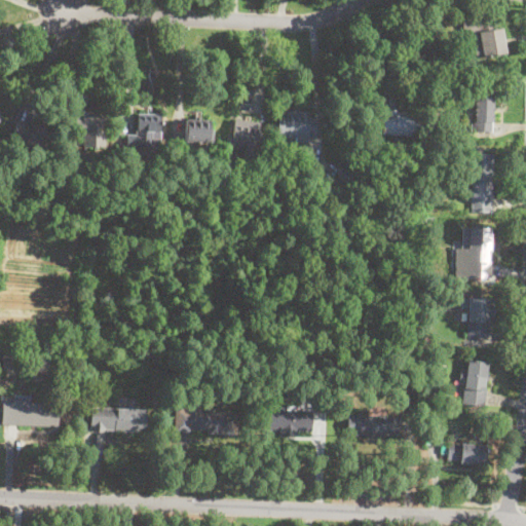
[(478,13),(479,19),(494,15),(496,29),(502,28),(506,53),(477,58),(475,47),(477,47),(474,30),(465,31),(462,15),(478,13)]
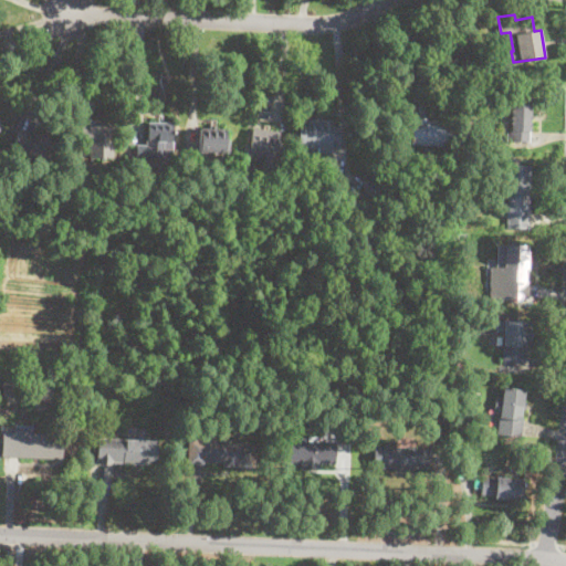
[(531,142),(507,140),(507,134),(511,134),(511,103),(531,104),(531,142)]
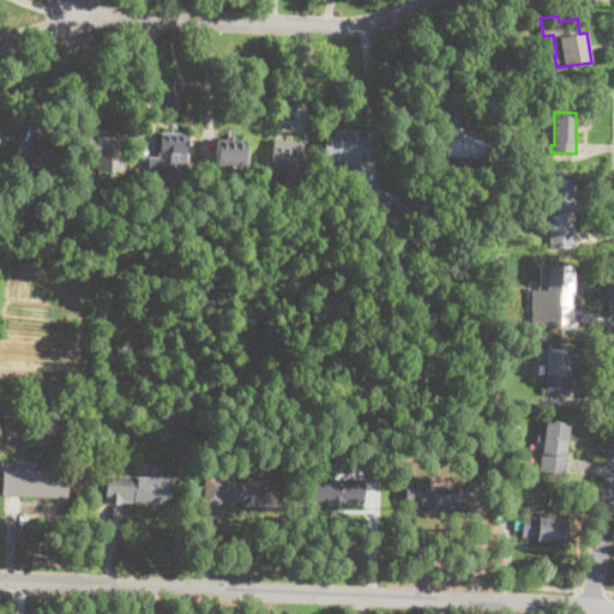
[(489,134),(488,158),(446,157),(446,127),(464,128),(463,134),(489,134)]
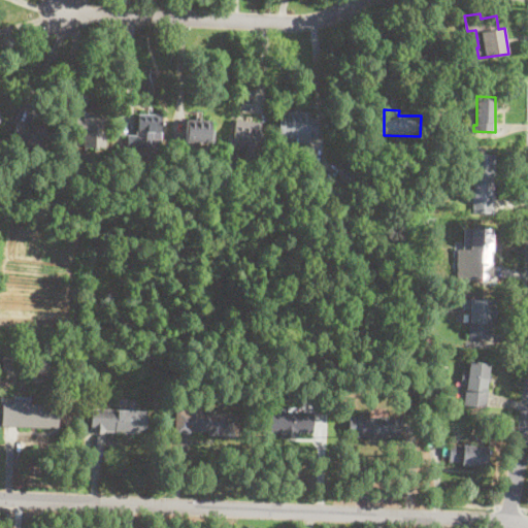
[(310,111),(309,118),(318,118),(317,138),(307,138),(307,135),(285,134),(284,138),(278,138),(279,116),(287,116),(288,110),(310,111)]
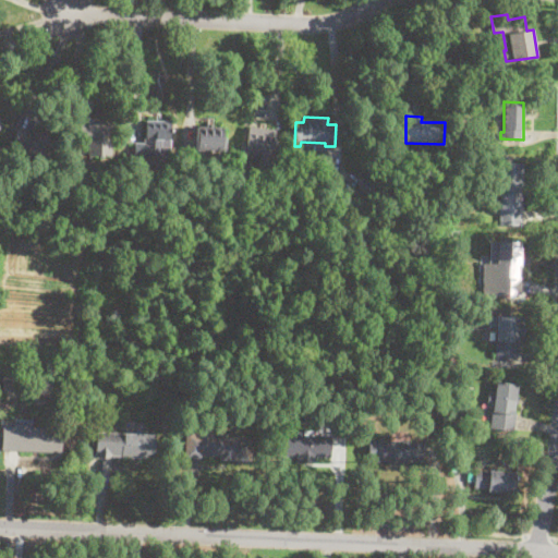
[(110,118),(111,154),(88,155),(88,144),(80,144),(80,119),(110,118)]
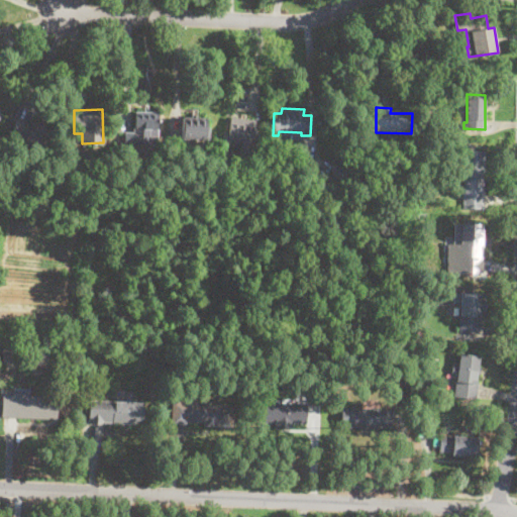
[(158,112),(157,138),(149,137),(149,145),(135,145),(135,147),(124,147),(125,131),(134,131),(134,111),(158,112)]
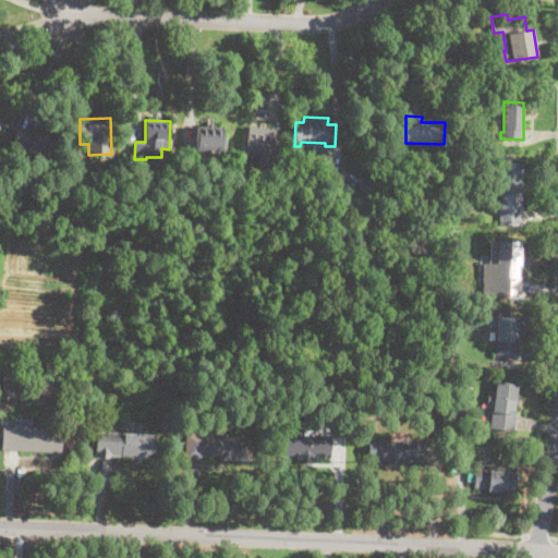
[(57,141),(50,159),(13,145),(20,126),(57,141)]
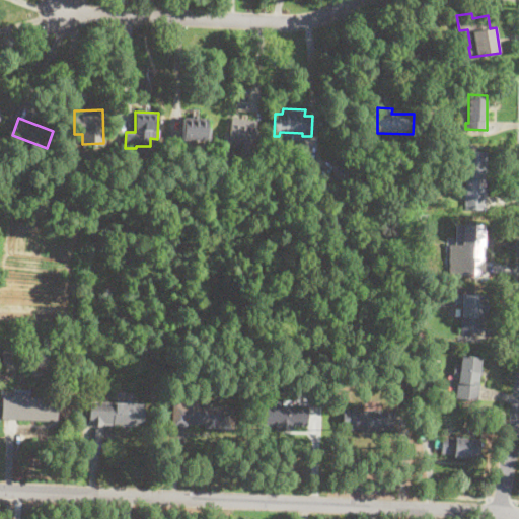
[(210,128),(210,140),(183,140),(184,119),(206,119),(206,128),(210,128)]
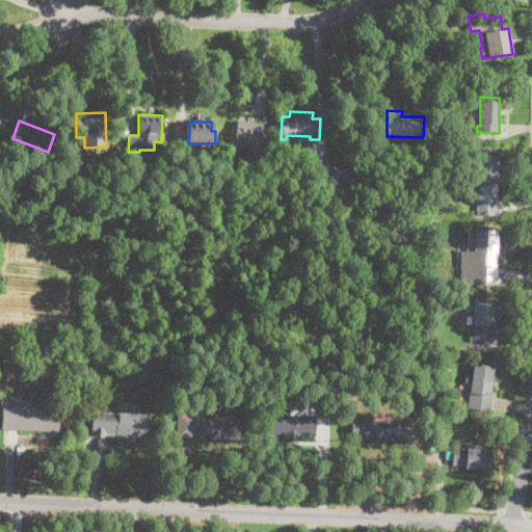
[(262,124),(260,159),(247,158),(248,150),(236,149),(237,122),(262,124)]
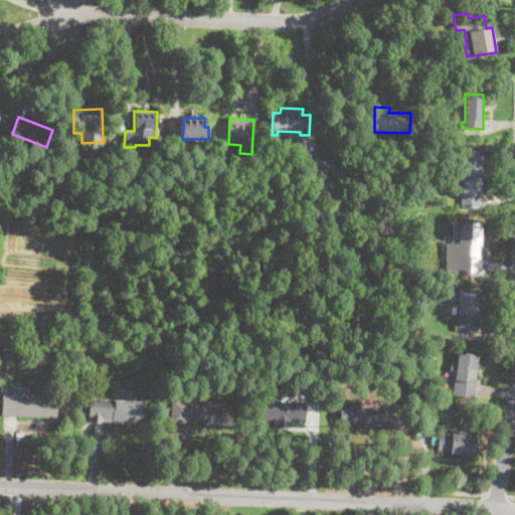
[(480,203),(460,202),(462,150),(482,151),(480,203)]
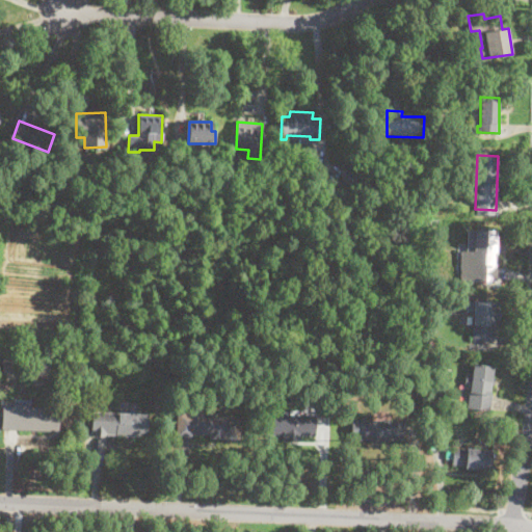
[(496,253),(494,253),(494,265),(496,265),(496,274),(488,275),(488,281),(462,281),(461,251),(468,251),(468,232),(474,232),(474,230),(496,230),(496,253)]
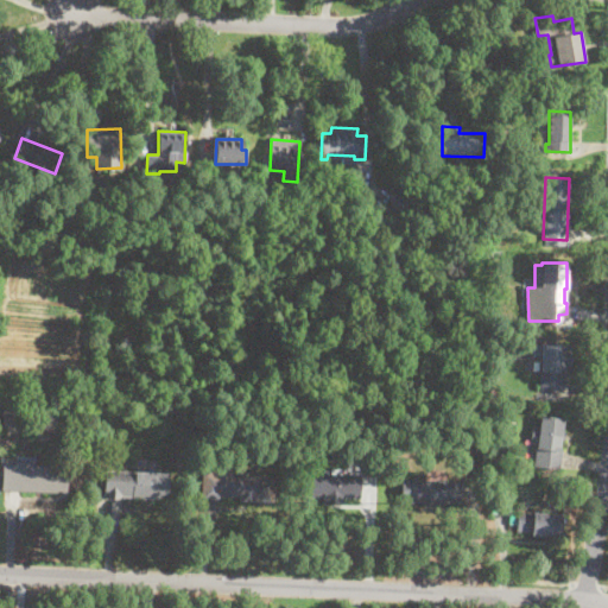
[(565,391),(540,390),(542,343),(567,343),(565,391)]
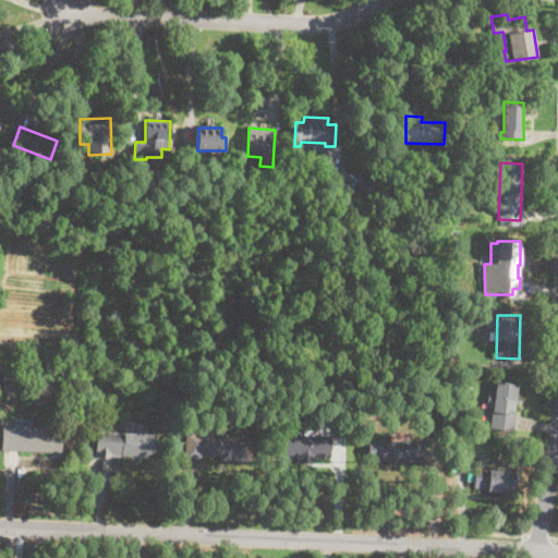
[(1,390),(2,372),(21,372),(20,390),(1,390)]
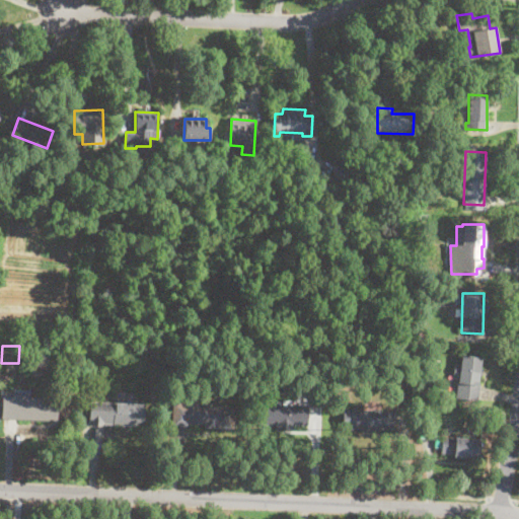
[(480,358),(476,384),(480,385),(478,401),(456,397),(459,377),(452,376),(454,363),(460,364),(462,355),(480,358)]
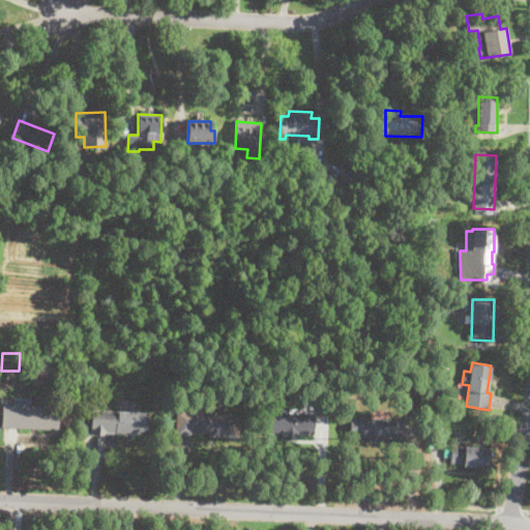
[(30,400),(30,405),(57,407),(56,430),(2,428),(4,404),(15,404),(15,399),(30,400)]
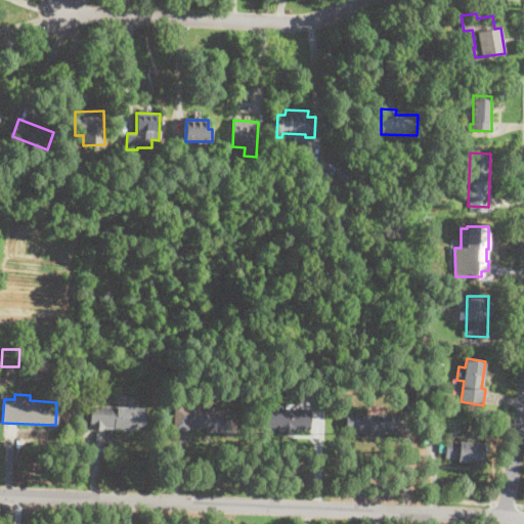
[(144,407),(143,431),(89,428),(91,405),(144,407)]
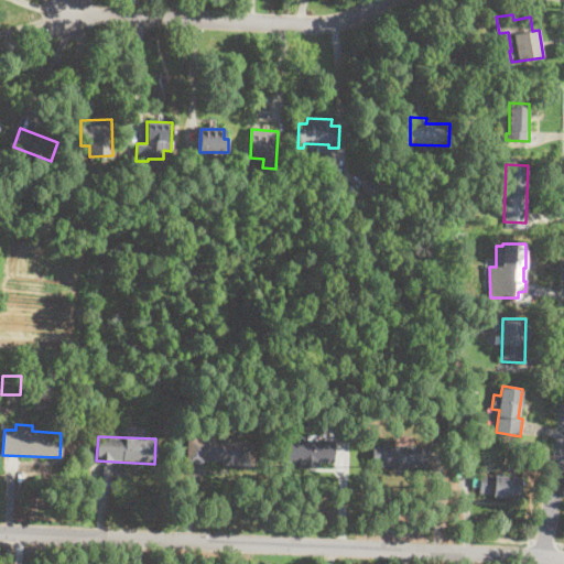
[(253,440),(252,466),(187,464),(188,437),(253,440)]
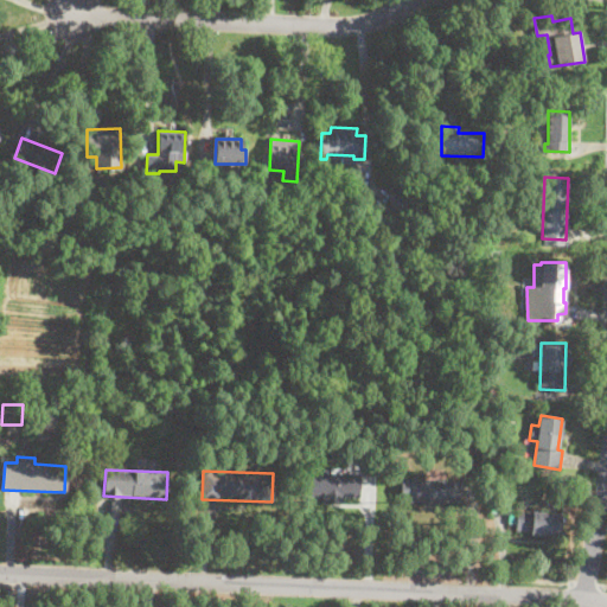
[(359,498),(343,498),(343,503),(323,503),(323,497),(308,497),(308,473),(360,473),(359,498)]
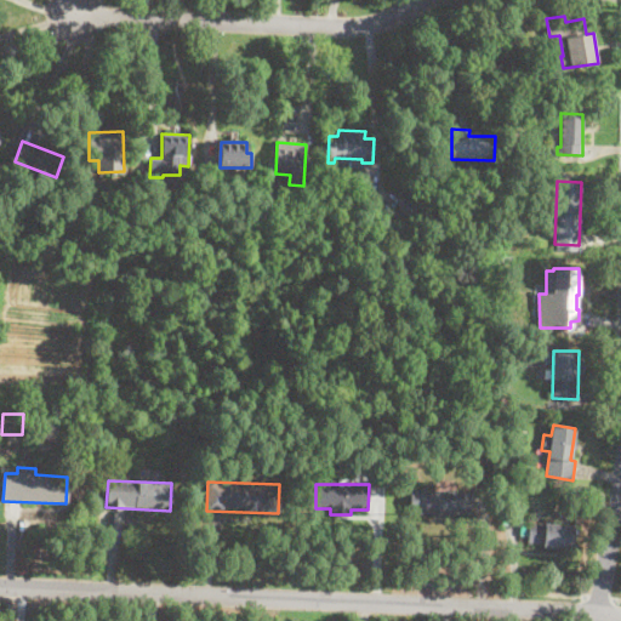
[(468,516),(397,514),(398,488),(468,489),(468,516)]
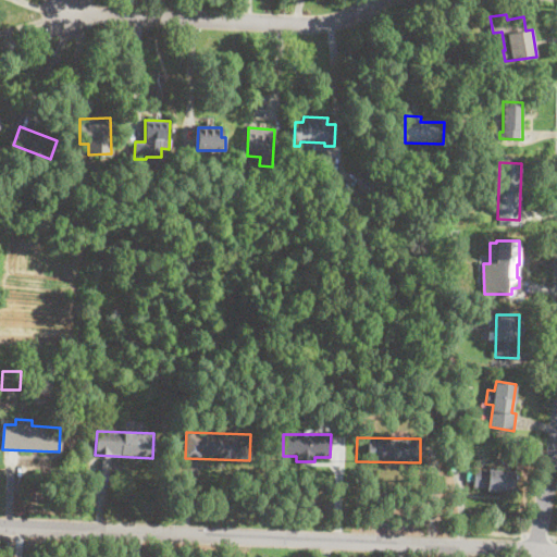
[(468,471),(458,470),(460,455),(469,456),(468,471)]
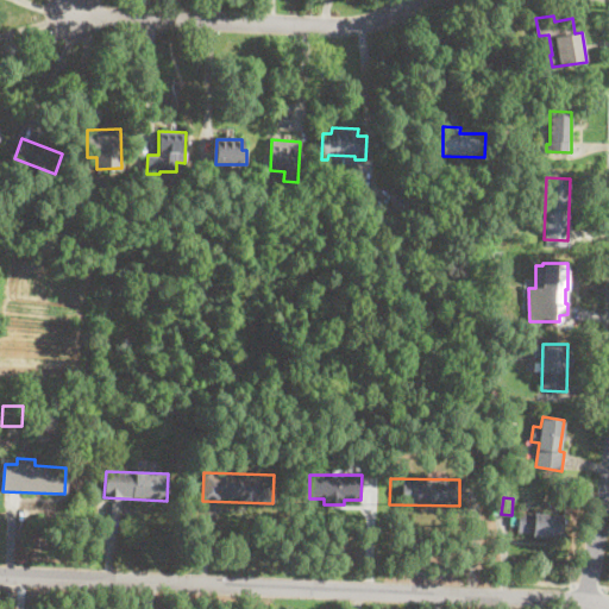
[(563,515),(562,538),(532,535),(532,533),(518,532),(519,513),(563,515)]
